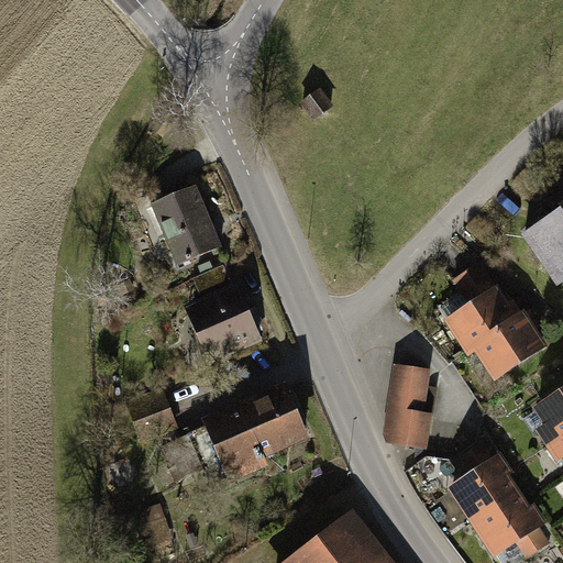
[(334,107),(321,89),(302,103),(315,121),(334,107)]
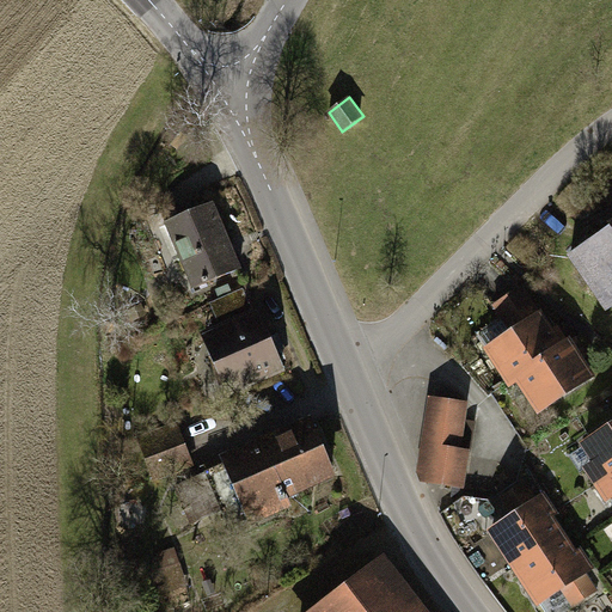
[(160,230),(188,299),(243,277),(215,207),(160,230)]
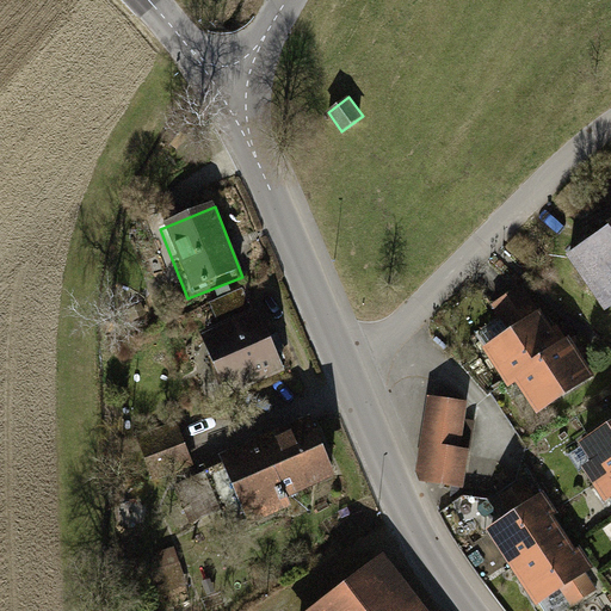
[(610,223),(569,253),(610,312),(610,223)]
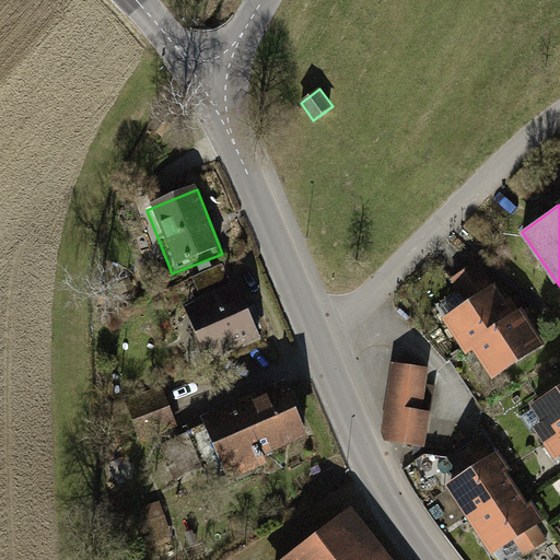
[(473,345),(516,315),(492,279),(488,282),(475,261),(450,279),(463,299),(443,313),(466,348),(473,345)]
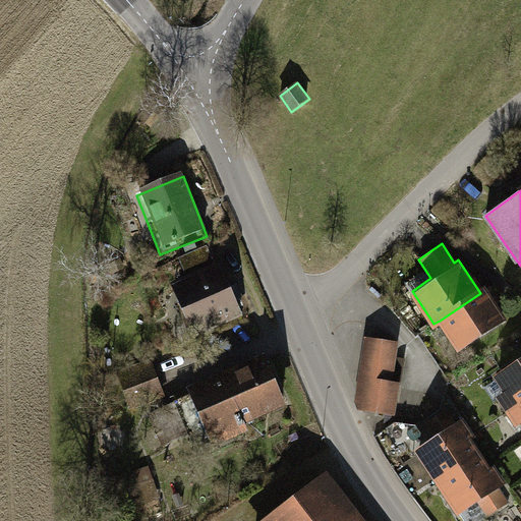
[(217,265),(169,286),(190,336),(239,314),(217,265)]
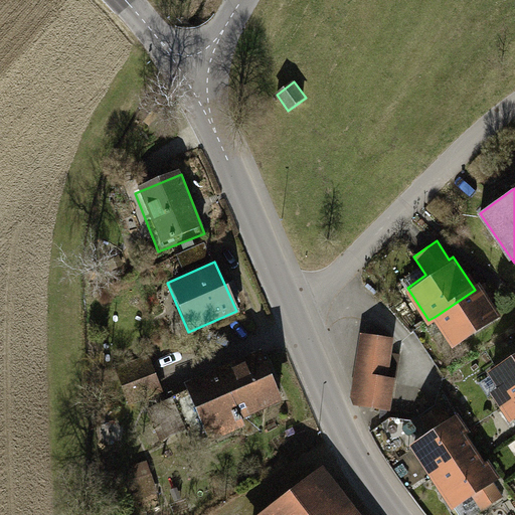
[(454,346),(499,316),(480,287),(475,290),(435,317),(454,346)]
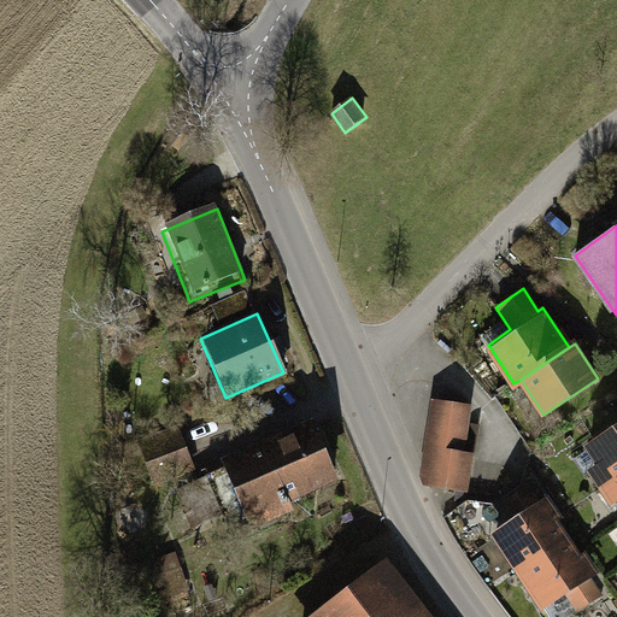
[(436,399),(424,486),(469,492),(475,446),(463,445),(469,404),(436,399)]
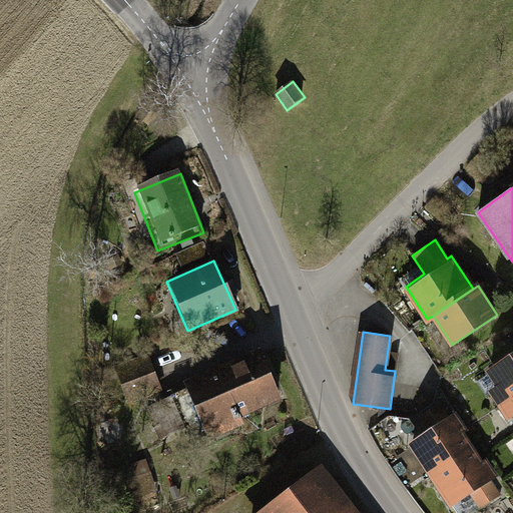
[(261,351),(184,386),(210,443),(247,426),(243,416),(282,398),(261,351)]
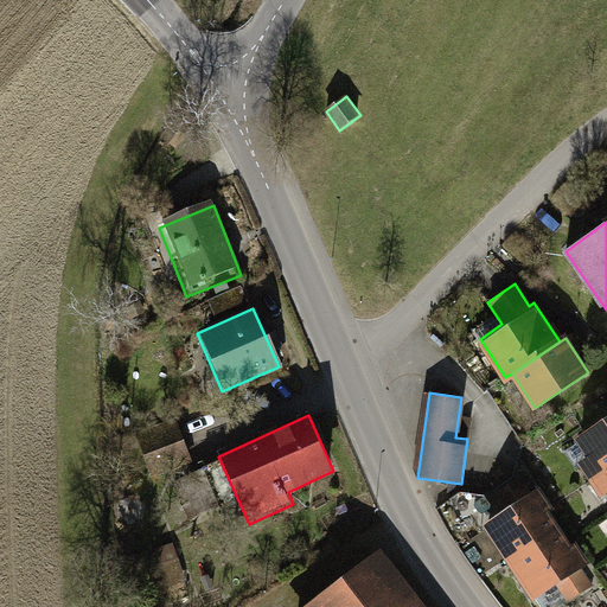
[(153,472),(192,457),(176,416),(136,433),(153,472)]
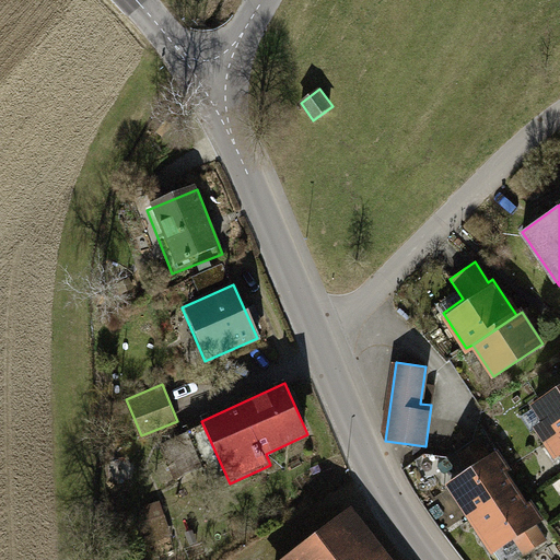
[(559,392),(536,408),(547,424),(536,432),(556,463),(559,459),(559,392)]
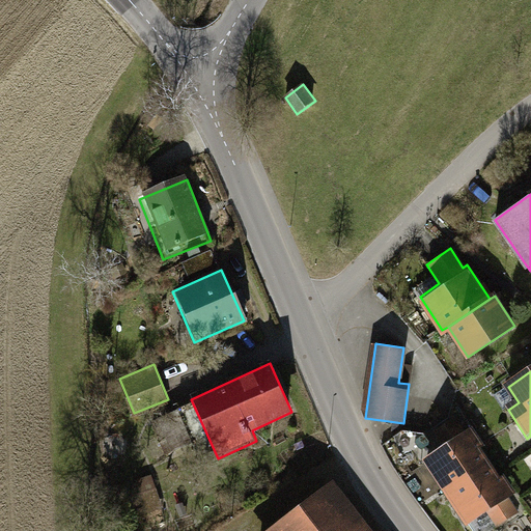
[(180,415),(152,426),(163,451),(191,439),(180,415)]
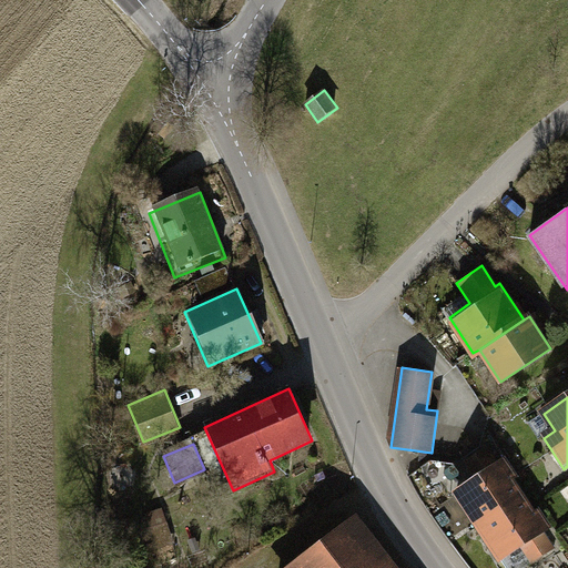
[(457,496),(504,565),(555,529),(509,462),(498,468),(493,459),(465,477),(472,487),(457,496)]
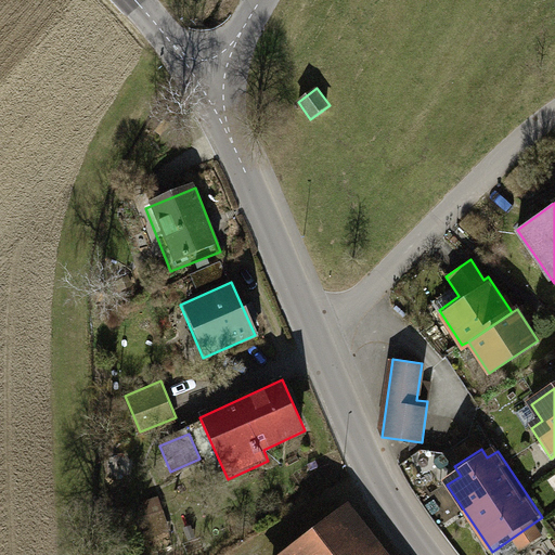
[(145,530),(168,523),(159,497),(137,504),(145,530)]
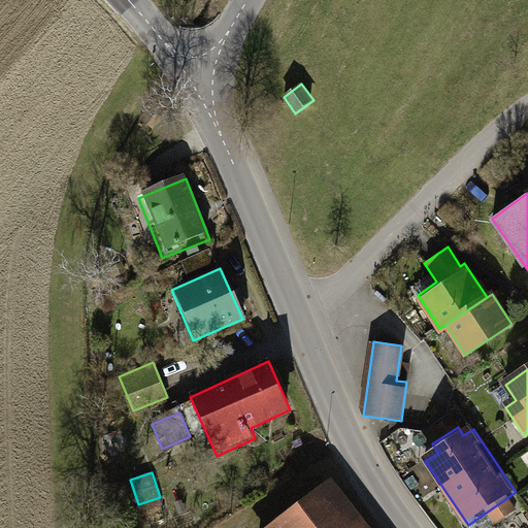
[(370,527),(329,479),(269,527),(370,527)]
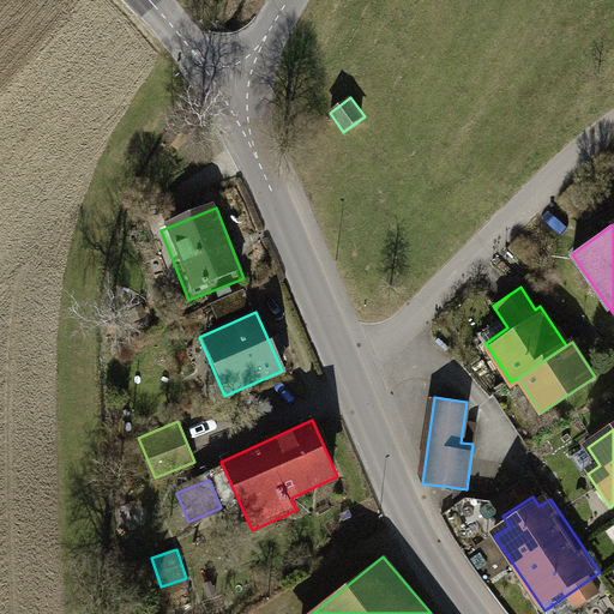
All buildings are outlined.
